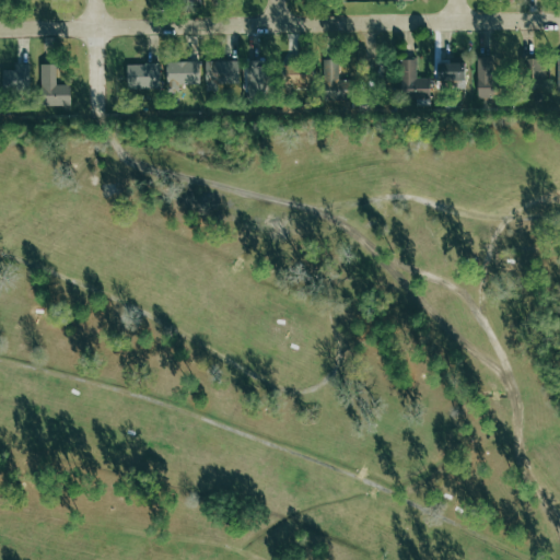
[(294,85),(313,84),(311,63),(301,65),(300,56),(283,57),(286,81),(294,81),(294,85)]
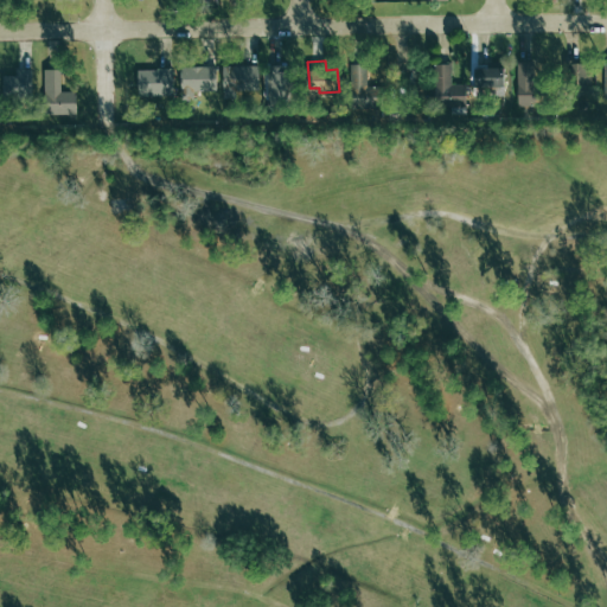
[(517,106),(542,106),(541,83),(534,83),(534,61),(517,62),(517,106)]
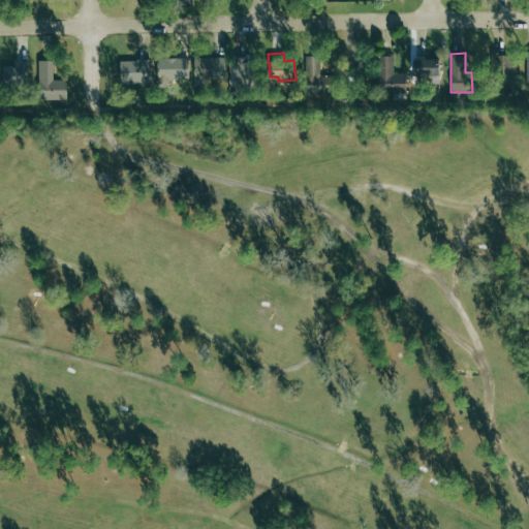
[(491,84),(516,83),(515,54),(490,55),(491,84)]
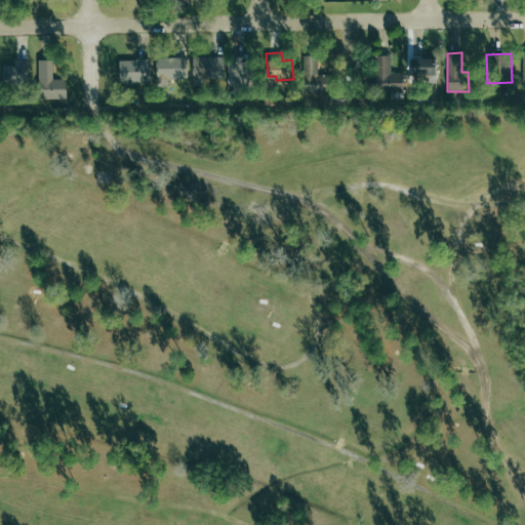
[(403,73),(390,73),(391,55),(376,54),(375,91),(402,92),(403,73)]
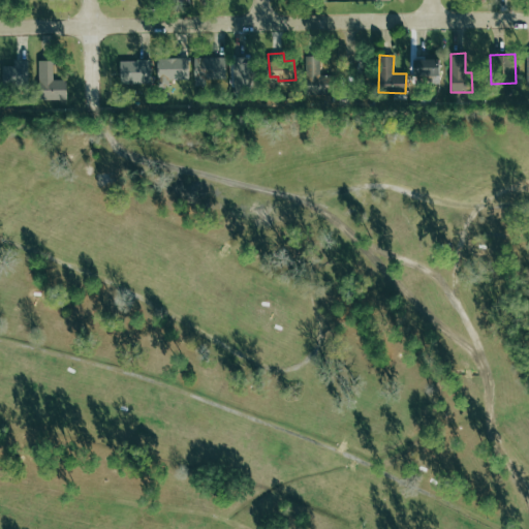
[(319,75),(319,56),(305,56),(306,94),(334,94),(334,75),(319,75)]
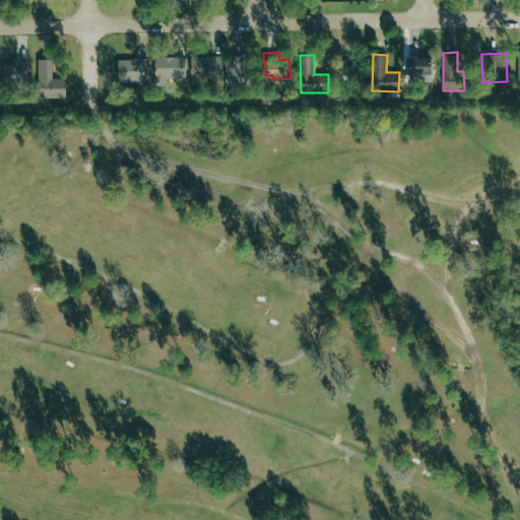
[(191,57),(191,79),(221,78),(221,56),(191,57)]
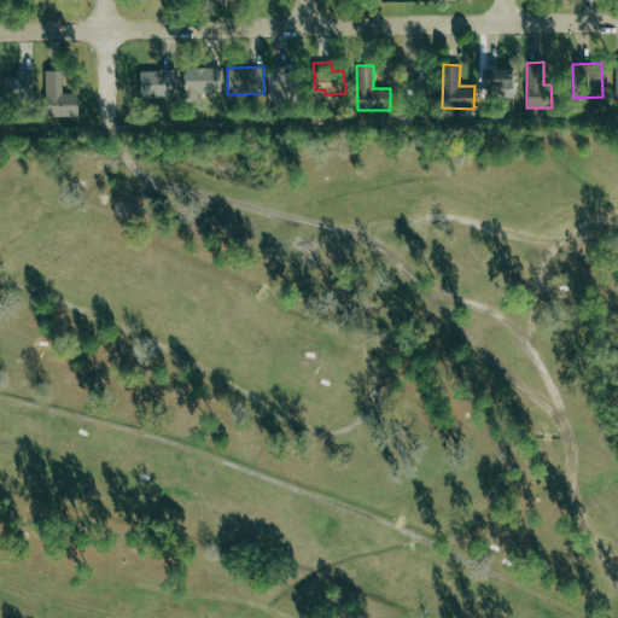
[(272,108),(292,109),(293,68),(273,66),(272,108)]
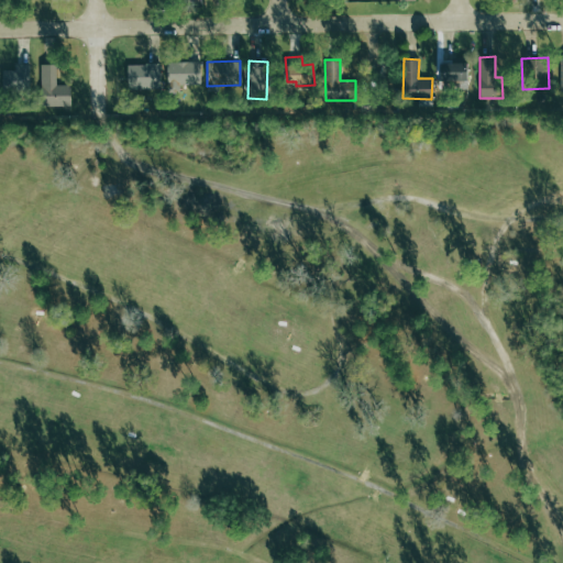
[(200,62),(167,63),(168,89),(179,89),(179,85),(200,84),(200,62)]
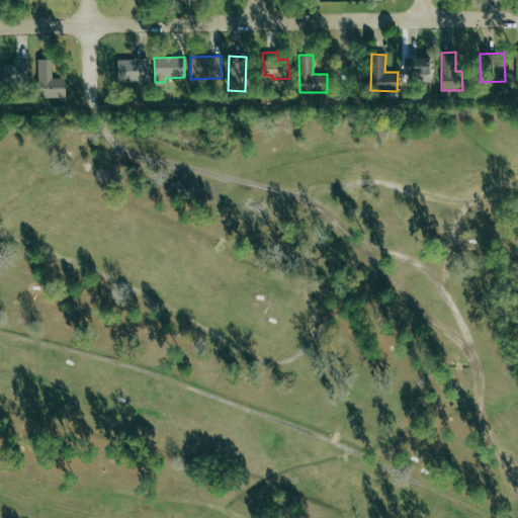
[(430,58),(405,58),(405,74),(430,74),(430,58)]
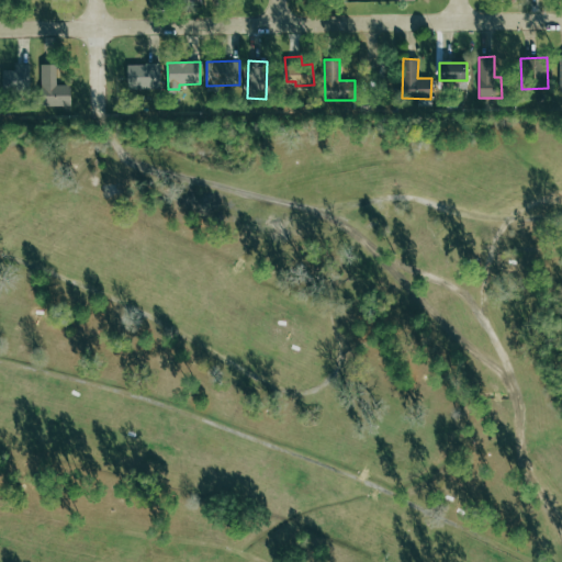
[(29,65),(14,64),(14,70),(2,70),(2,89),(14,89),(14,99),(27,99),(29,65)]
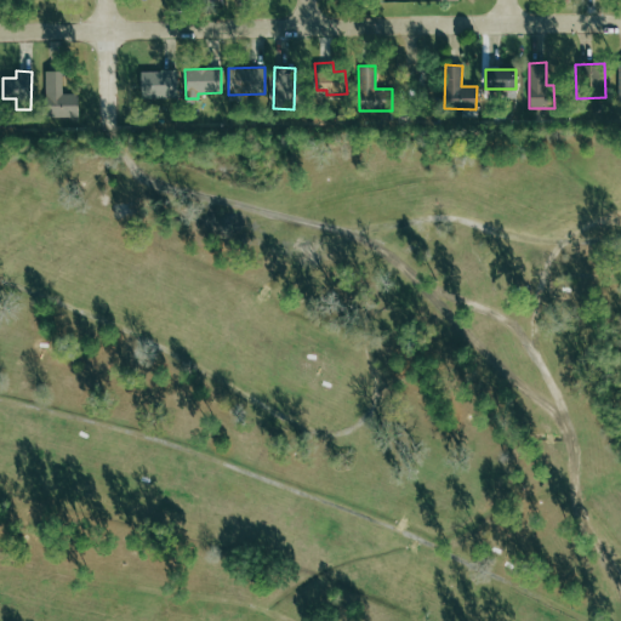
[(45,117),(78,115),(78,93),(62,93),(62,70),(44,72),(45,117)]
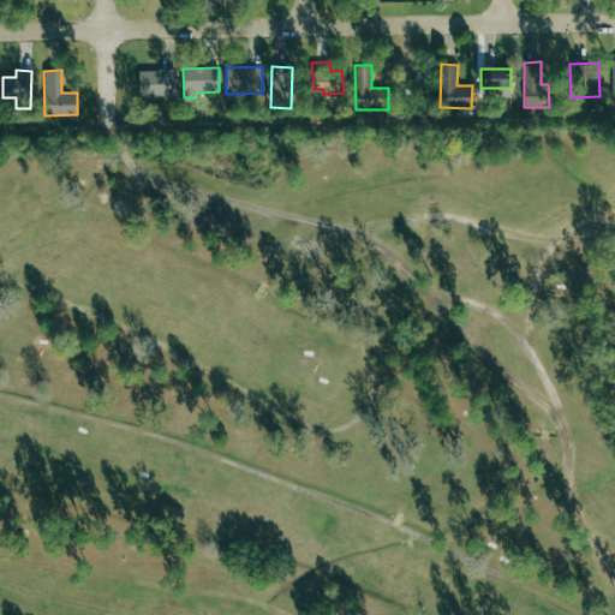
[(175,96),(174,70),(139,70),(139,97),(175,96)]
